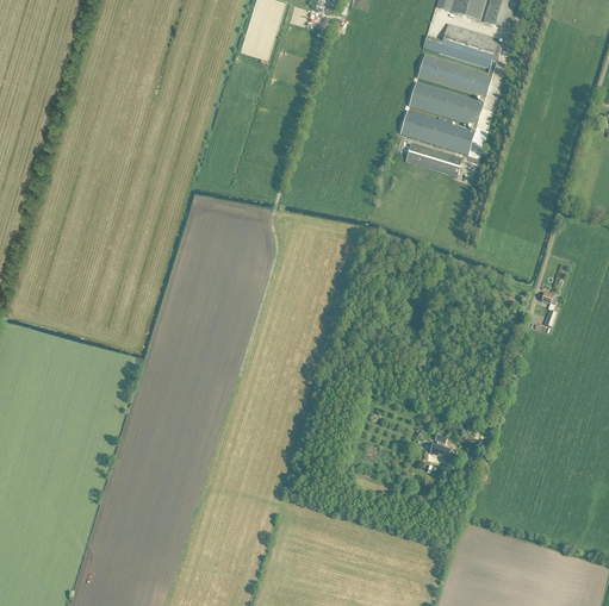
[(449,11),(452,0),(436,0),(435,6),(449,11)]
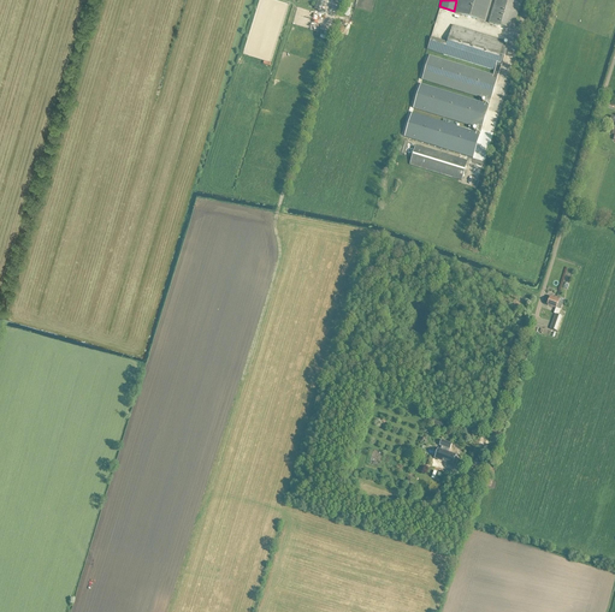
[(457,0),(455,11),(484,19),(489,0),(492,0),(488,21),(513,28),(520,0),(457,0)]
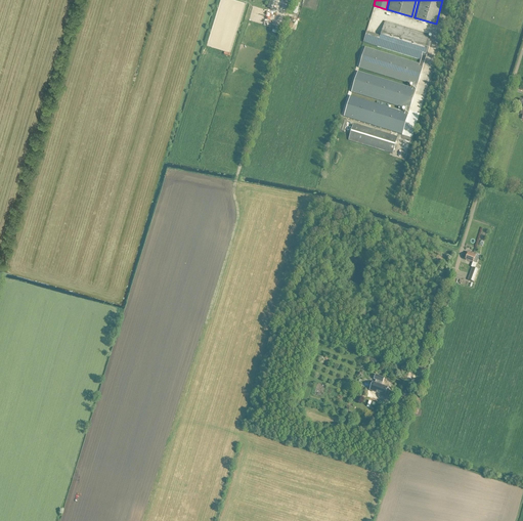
[(427,37),(428,33),(384,18),(380,34),(365,30),(362,40),(421,57),(422,52),(426,53),(431,38),(427,37)]
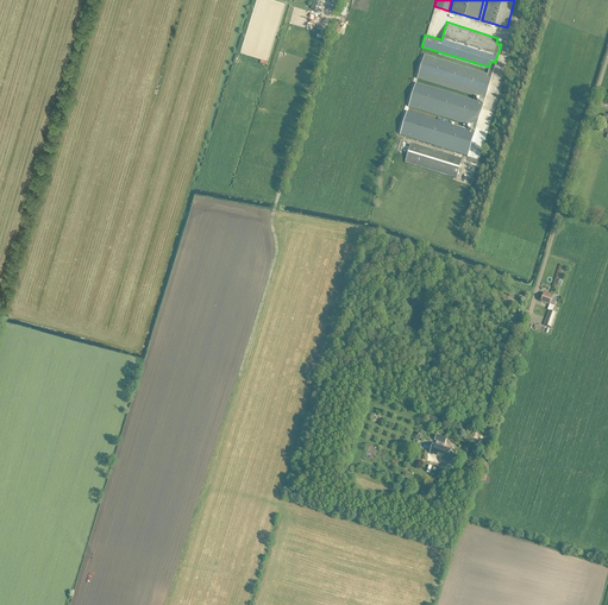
[(406,109),(399,133),(467,153),(495,62),(490,61),(489,67),(487,73),(424,52),(417,76),(480,96),(478,100),(415,81),(407,105),(471,124),(470,128),(406,109)]
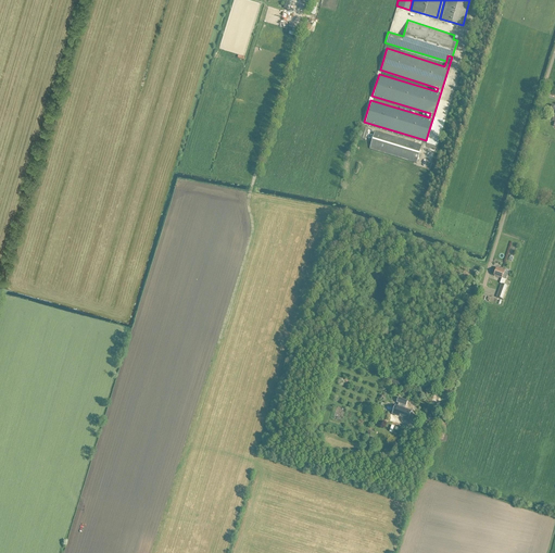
[(361,125),(357,135),(365,137),(367,127),(361,125)]
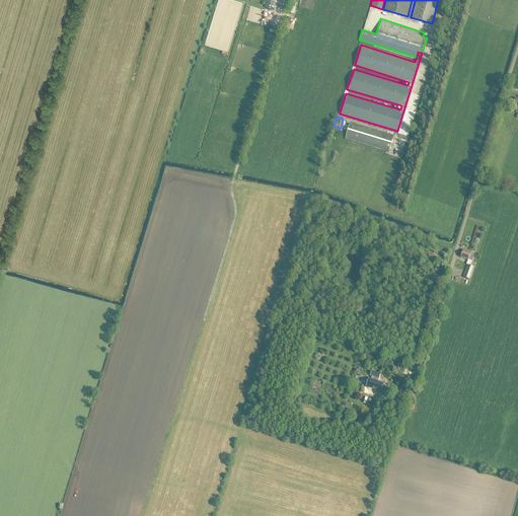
[(393,134),(349,120),(344,137),(388,150),(393,134)]
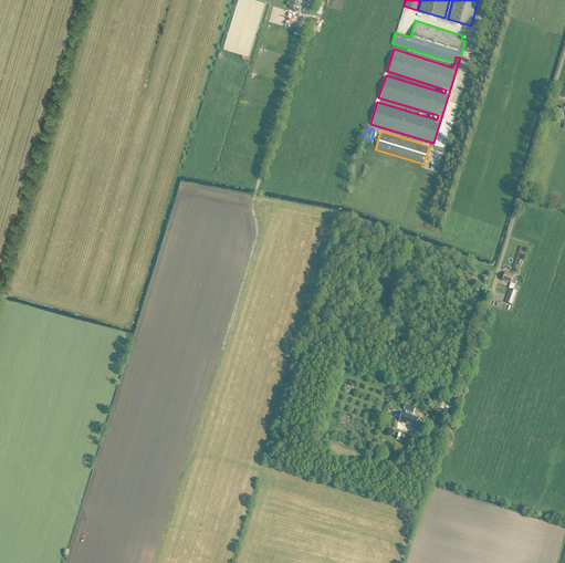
[(510,272),(504,271),(502,279),(514,283),(516,275),(512,274),(513,272),(510,271),(510,272)]
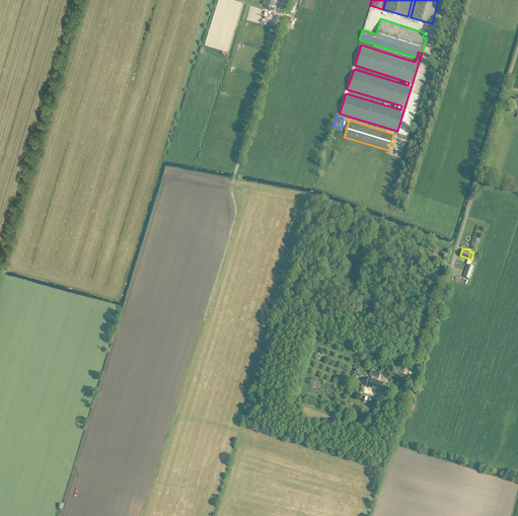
[(473,265),(466,263),(462,276),(468,278),(473,265)]
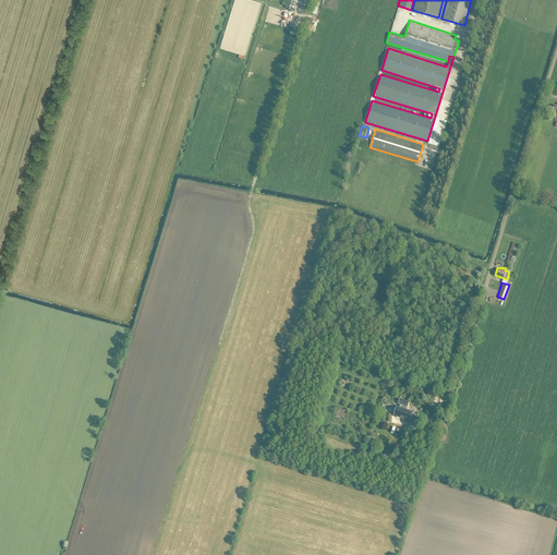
[(404,386),(407,379),(389,373),(387,379),(404,386)]
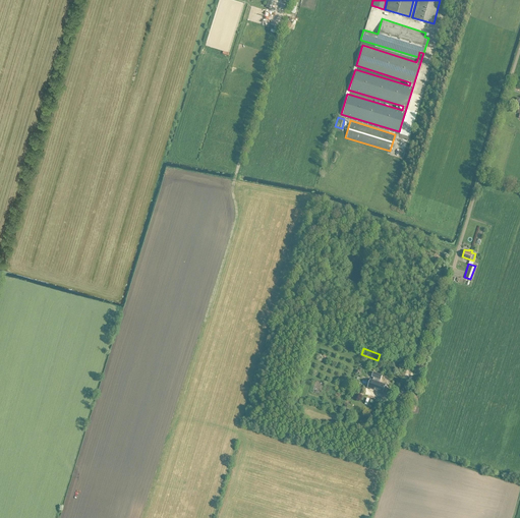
[(372,376),(368,387),(382,392),(382,391),(383,388),(383,387),(384,386),(384,384),(385,384),(385,383),(378,381),(379,378),(380,379),(380,378),(380,377),(381,375),(382,373),(381,373),(372,370),(370,375),(370,376),(372,376)]
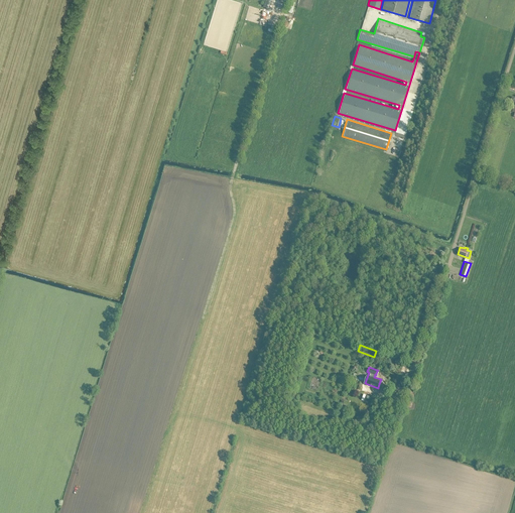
[(382,412),(385,403),(379,401),(375,415),(379,416),(380,411),(382,412)]
